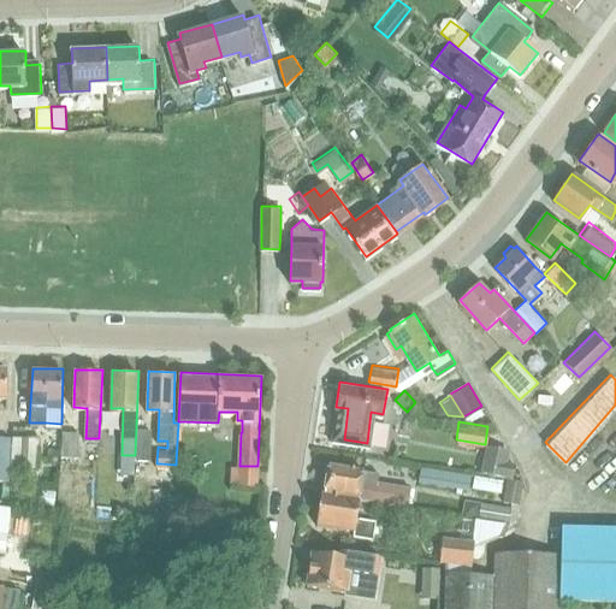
[(150,426),(136,426),(135,455),(134,456),(149,457),(150,426)]
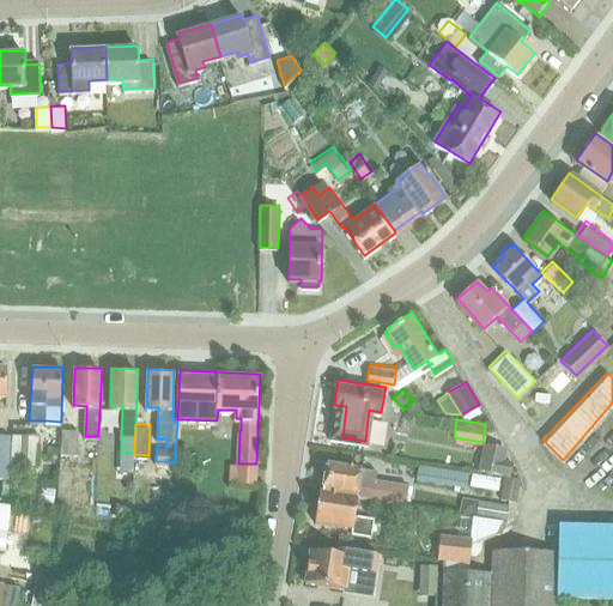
[(79,426),(62,425),(61,450),(78,452),(79,426)]
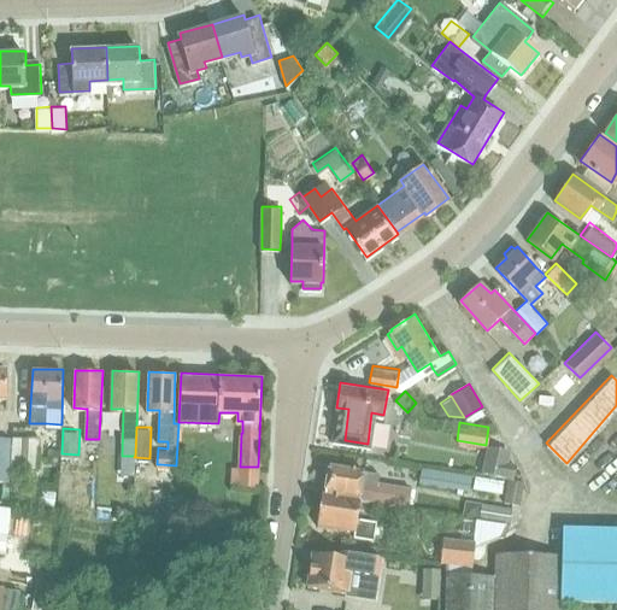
[(39,434),(13,433),(11,463),(37,464),(39,434)]
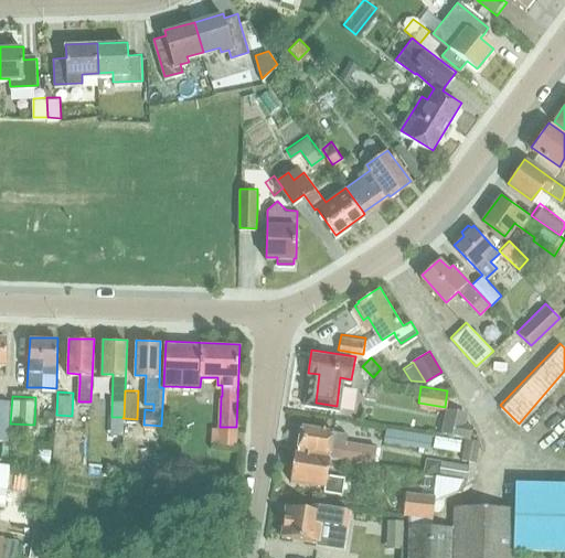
[(0,437),(8,438),(10,398),(0,397),(0,437)]
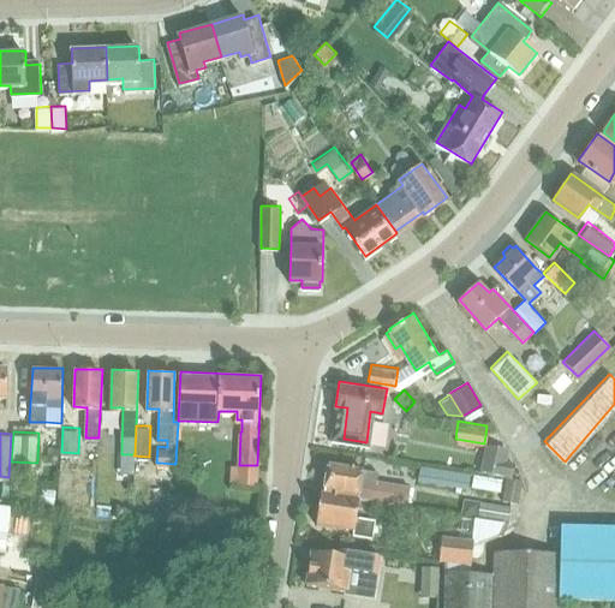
[(99,435),(99,437),(97,463),(112,463),(113,435),(99,435)]
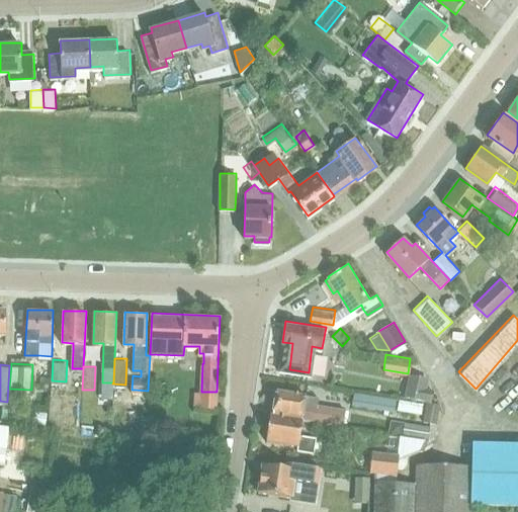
[(427,375),(409,371),(404,394),(430,400),(432,387),(425,386),(427,375)]
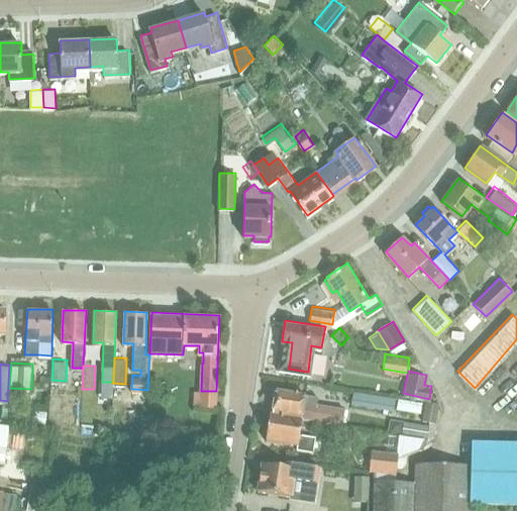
[(272,411),(302,416),(342,423),(344,407),(317,403),(319,395),(277,387),(276,391),(274,391),(273,399),(275,399),(273,410),(272,411)]
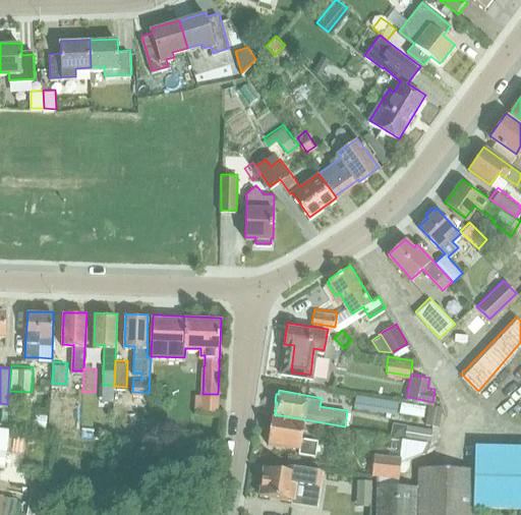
[(398,398),(355,391),(353,404),(395,411),(398,398)]
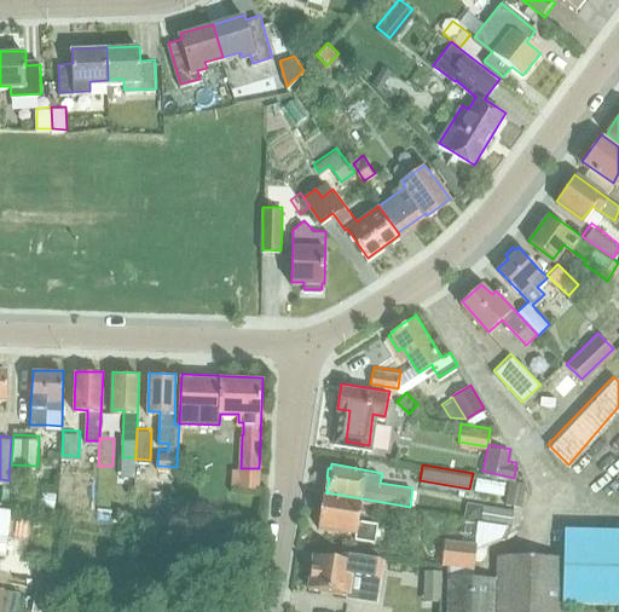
[(507,502),(522,504),(526,481),(510,479),(507,502)]
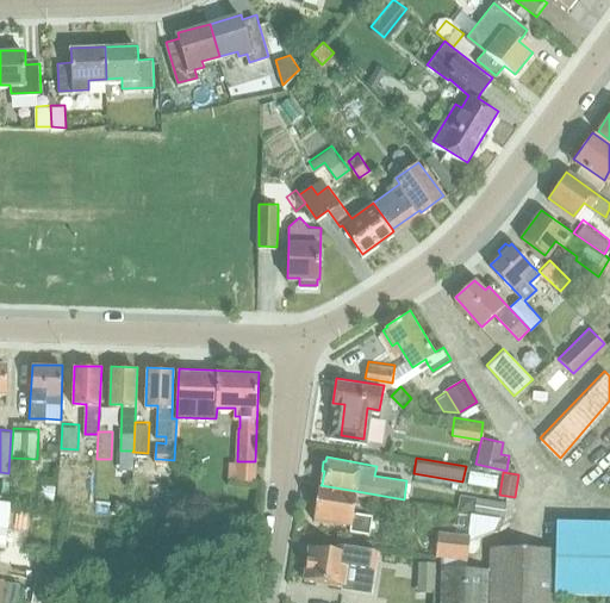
[(42,482),(41,493),(54,496),(56,483),(42,482)]
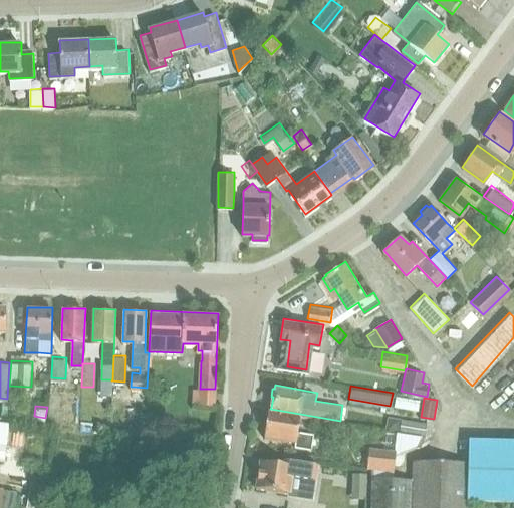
[(300,414),(270,409),(269,409),(265,436),(295,441),(295,445),(314,448),(317,434),(297,431),(300,414)]
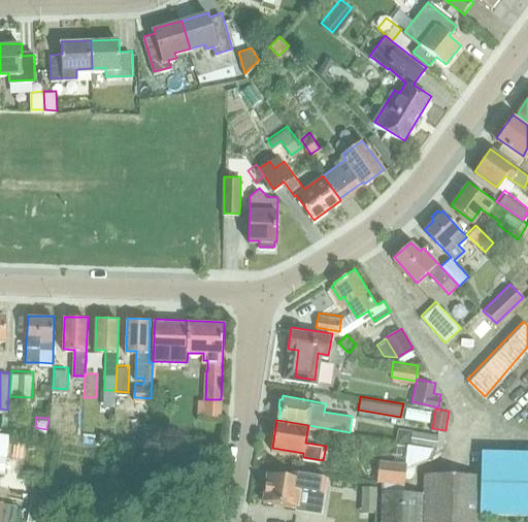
[(438,433),(413,429),(410,442),(436,446),(438,433)]
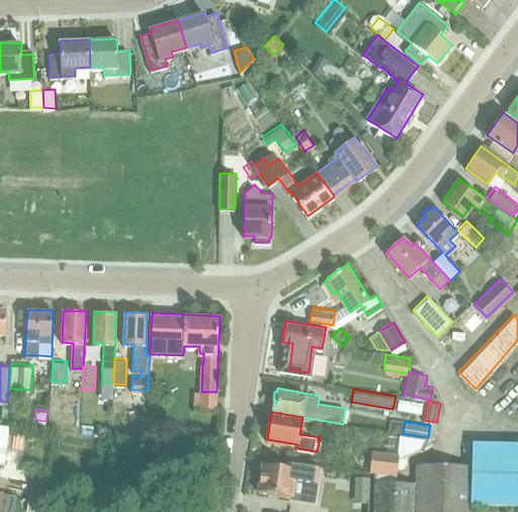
[(110,429),(109,435),(139,438),(140,432),(110,429)]
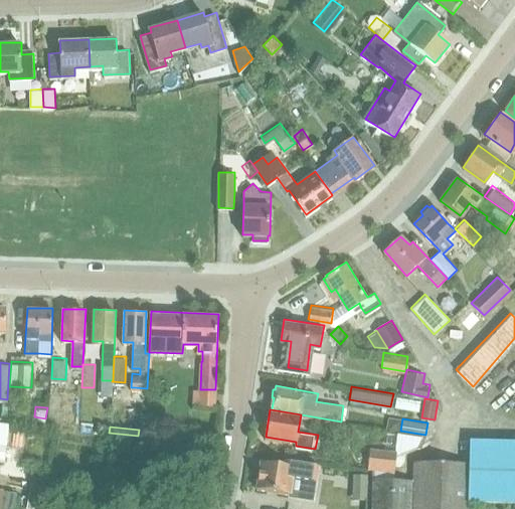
[(193,434),(192,445),(209,448),(210,437),(193,434)]
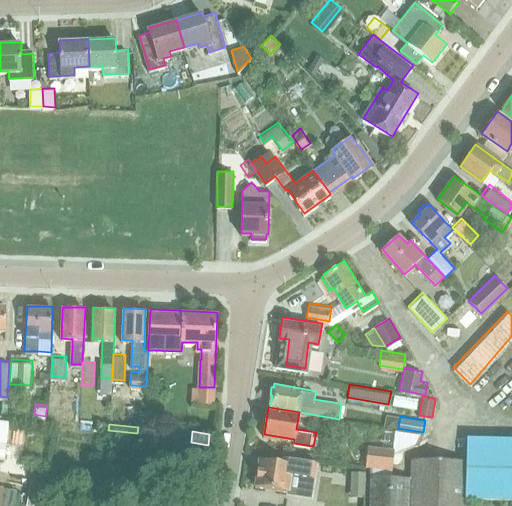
[(511,437),(467,436),(467,458),(466,497),(511,497),(511,437)]
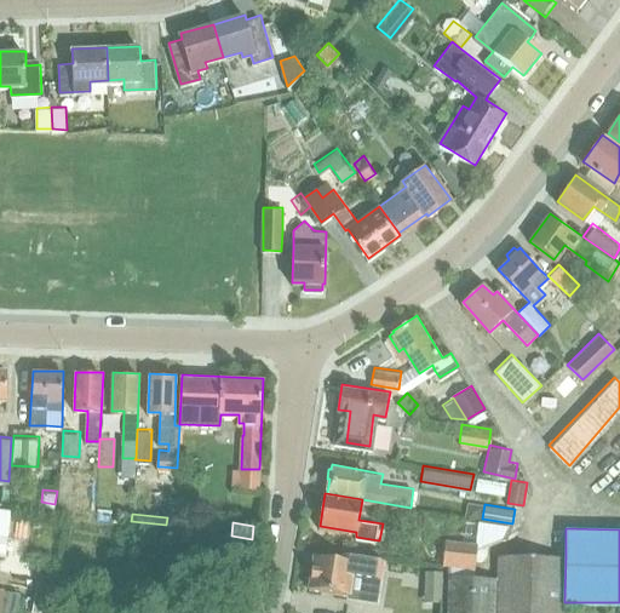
[(445,539),(442,561),(474,565),(476,543),(445,539)]
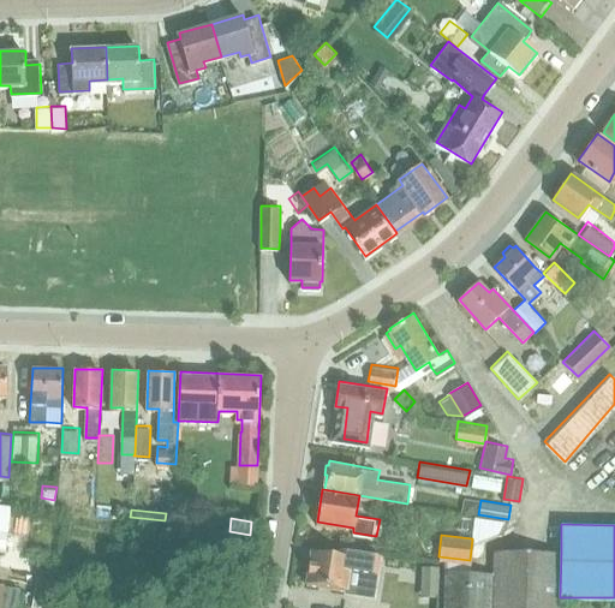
[(312,548),(306,580),(345,588),(346,588),(346,590),(366,594),(368,586),(370,572),(377,573),(380,564),(381,553),(348,548),(347,554),(312,548)]
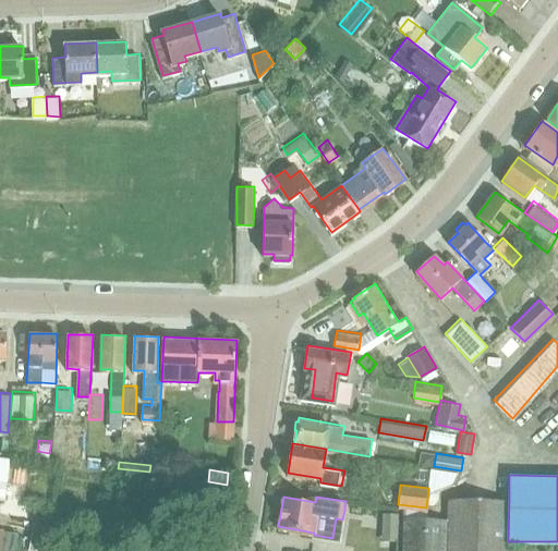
[(448,517),(447,550),(507,550),(507,541),(508,541),(509,499),(448,497),(448,501),(448,517)]
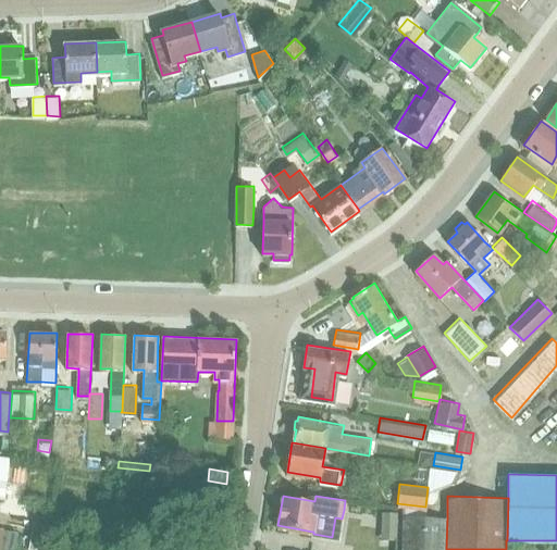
[(383,511),(383,519),(396,520),(396,511),(383,511)]
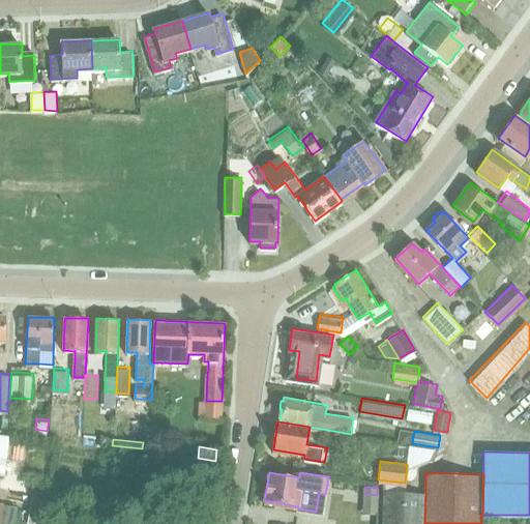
[(381,523),(424,523),(425,492),(408,491),(383,490),(381,523)]
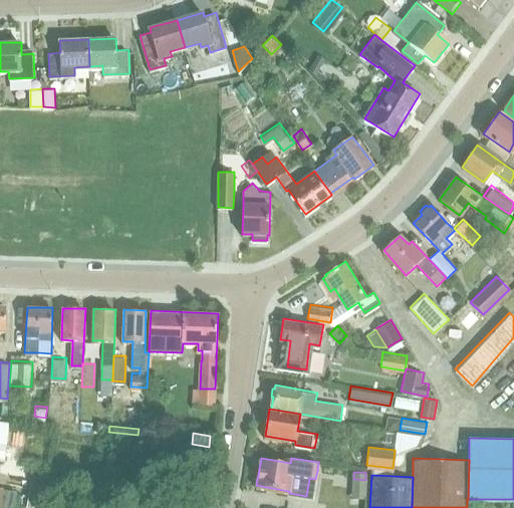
[(0,507),(13,507),(17,489),(1,486),(0,489),(0,507)]
